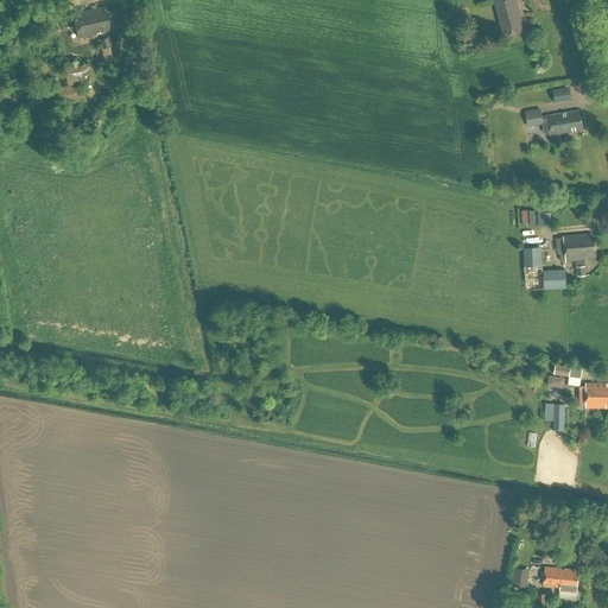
[(517,0),(494,0),(505,37),(525,31),(517,0)]
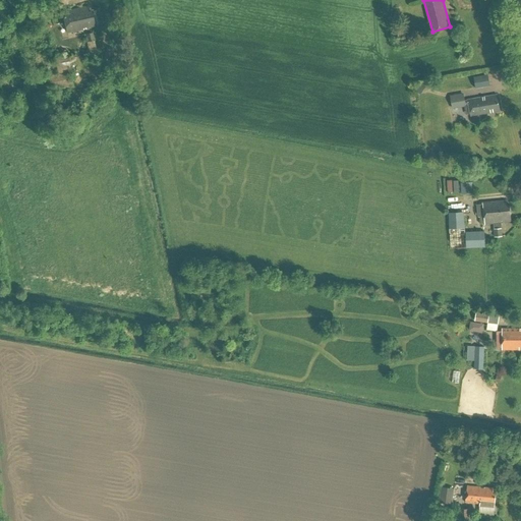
[(85,5),(62,10),(66,32),(94,25),(90,10),(87,11),(85,5)]
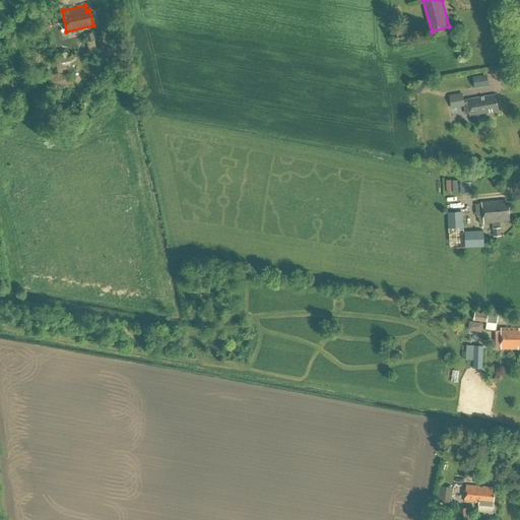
[(66,62),(55,64),(57,70),(47,72),(50,82),(69,77),(66,62)]
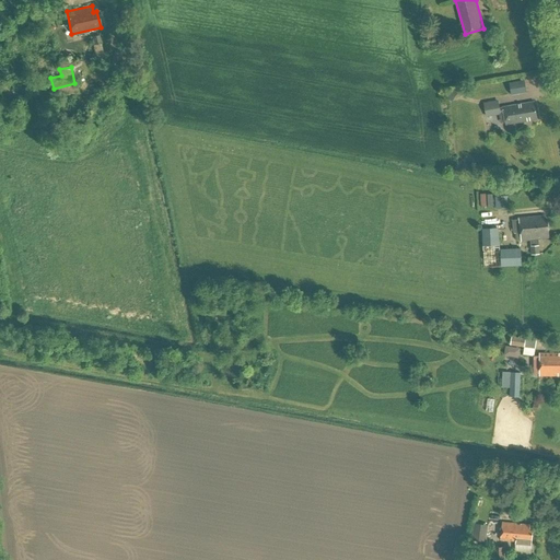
[(526,91),(523,79),(508,82),(510,94),(526,91)]
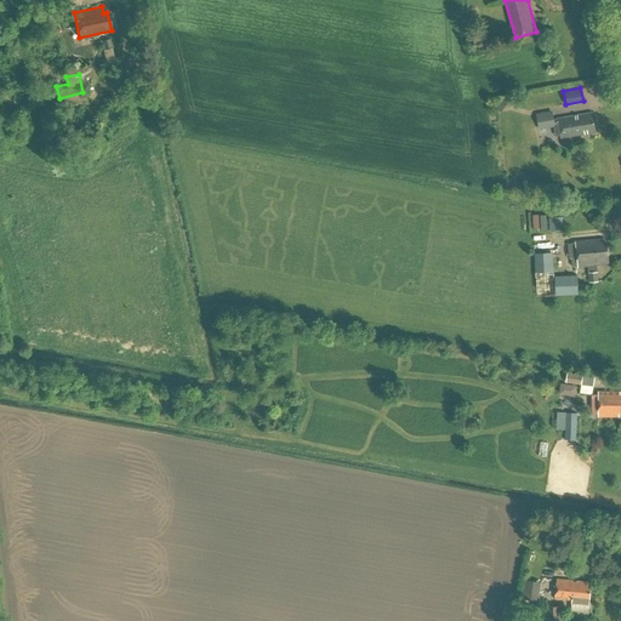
[(556,119),(557,119),(552,120),(550,113),(536,115),(537,126),(557,123),(559,137),(593,131),(590,113),(556,119)]
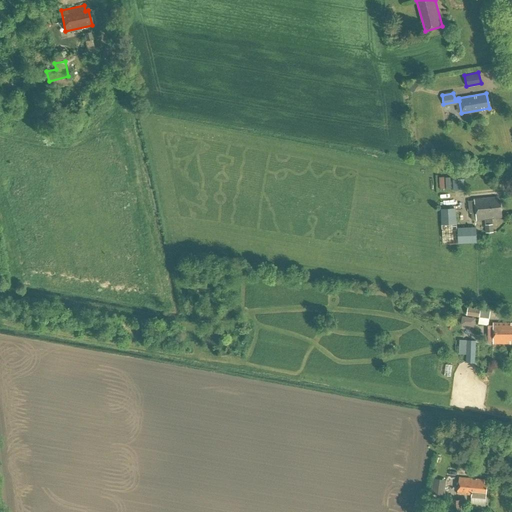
[(439,189),(451,188),(450,176),(438,177),(439,189)]
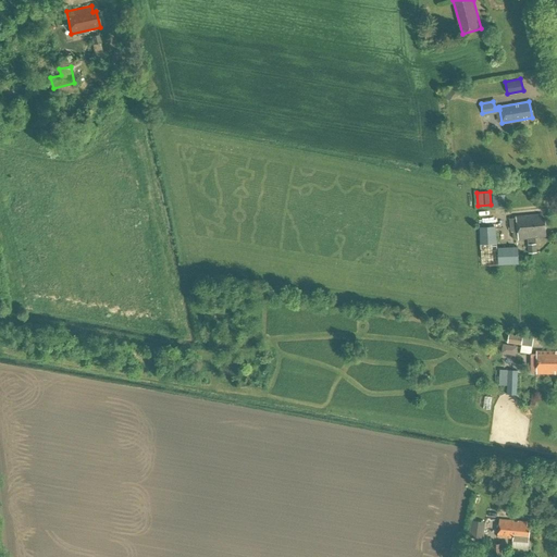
[(506,206),(505,195),(492,196),(492,207),(506,206)]
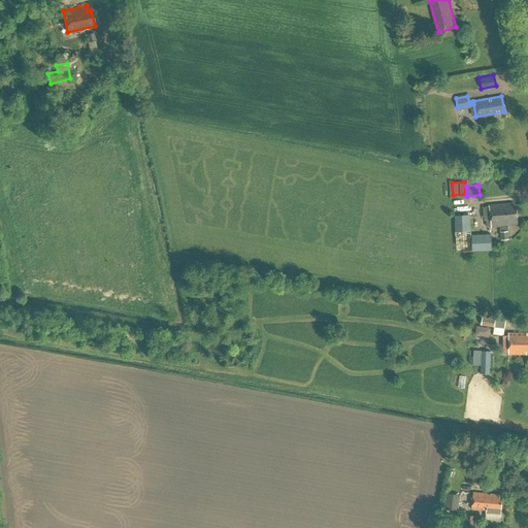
[(488,204),(488,206),(480,207),(482,221),(486,221),(486,226),(500,225),(501,240),(509,239),(508,224),(516,223),(514,206),(512,206),(510,202),(488,204)]
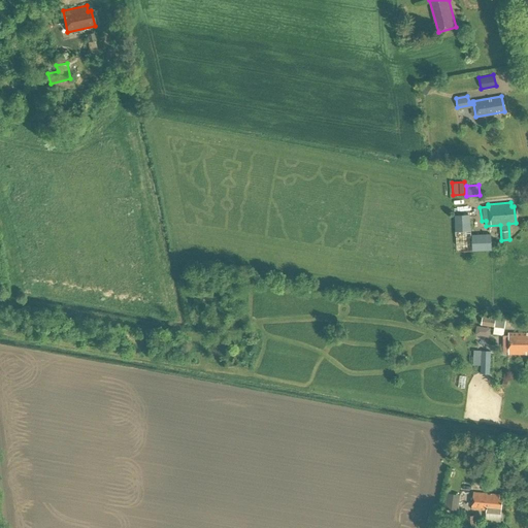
[(490,233),(471,234),(470,221),(473,221),(472,215),(455,216),(457,262),(463,261),(463,252),(491,250),(490,233)]
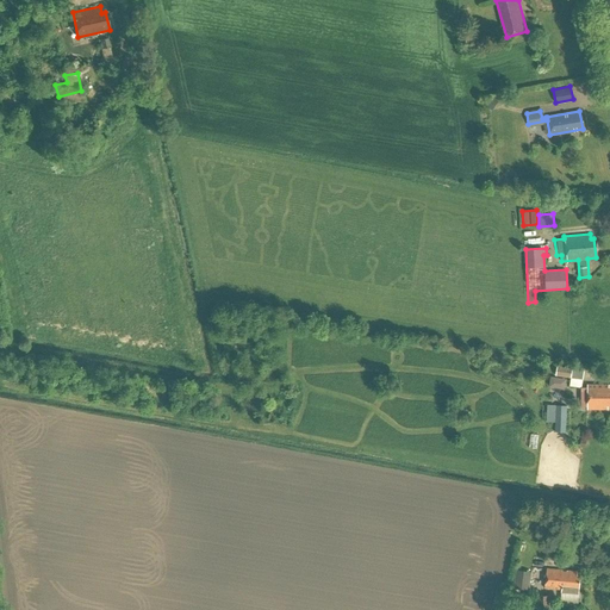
[(570,378),(568,386),(580,388),(583,371),(571,368),(551,365),(549,374),(570,378)]
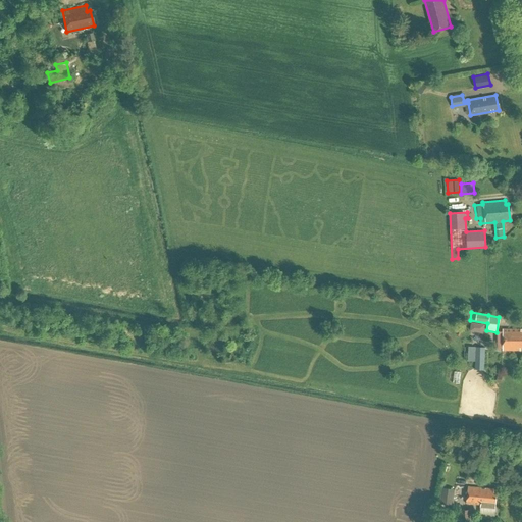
[(483,331),(484,323),(470,322),(470,331),(483,331)]
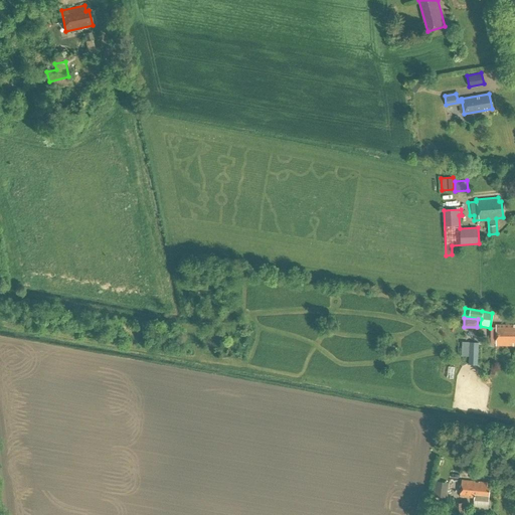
[(514,324),(496,324),(496,346),(514,345),(514,324)]
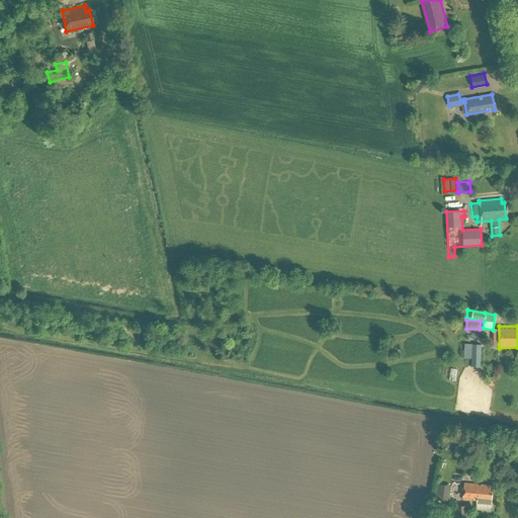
[(481,353),(482,345),(471,345),(465,344),(464,358),(471,358),(471,352),(481,353)]
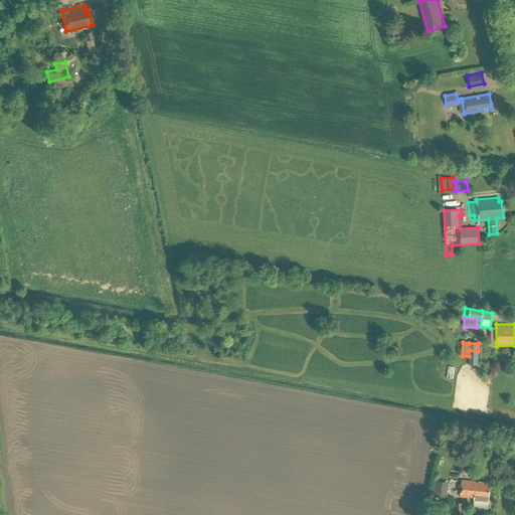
[(461,480),(460,495),(474,496),(474,500),(475,500),(475,502),(478,503),(478,501),(487,502),(489,486),(487,485),(487,482),(461,480)]
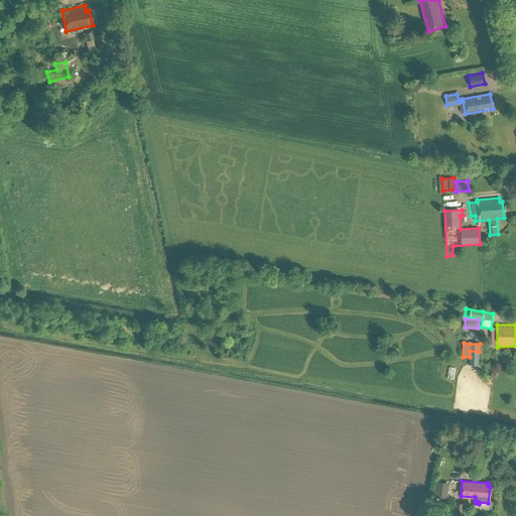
[(449,483),(435,482),(433,498),(447,499),(449,483)]
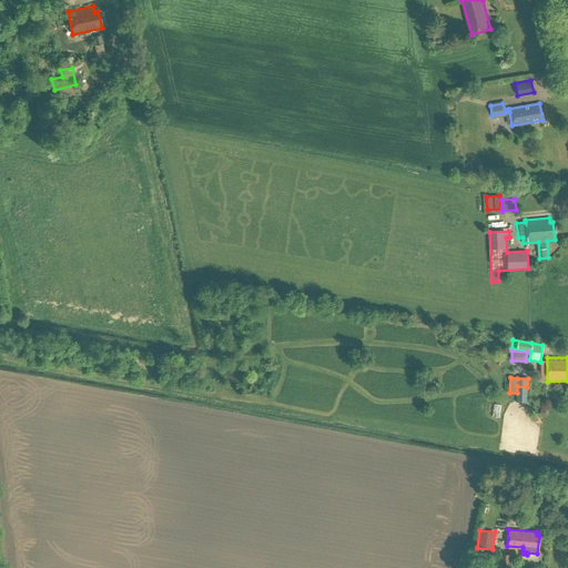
[(514,567),(514,555),(498,555),(498,559),(493,559),(493,567),(514,567)]
